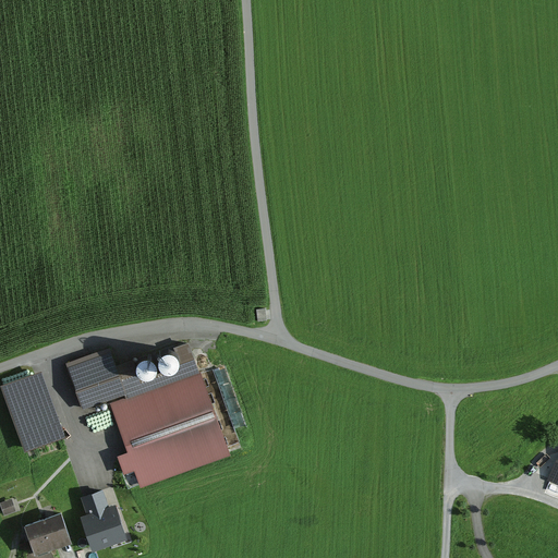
[(124,395),(125,398),(111,403),(129,451),(118,456),(124,475),(135,471),(142,487),(230,453),(187,343),(173,349),(177,355),(169,351),(162,353),(158,358),(157,365),(150,360),(144,360),(138,363),(136,368),(136,374),(122,379),(110,349),(67,363),(83,410),(124,395)]
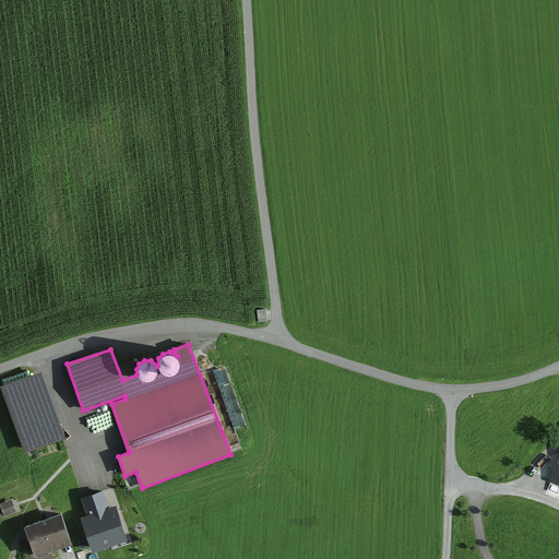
[(245,428),(230,368),(218,370),(233,431),(245,428)]
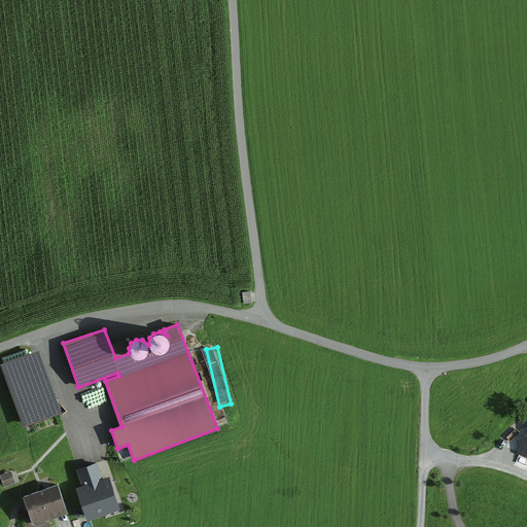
[(0,365),(22,426),(61,412),(39,352),(0,365)]
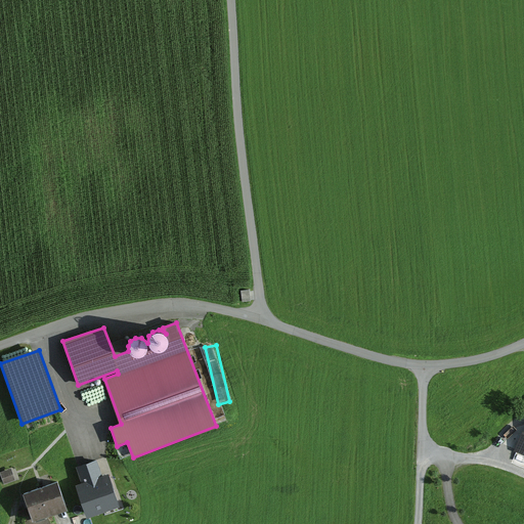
[(83,483),(76,486),(87,518),(119,507),(108,475),(102,477),(96,461),(77,467),(83,483)]
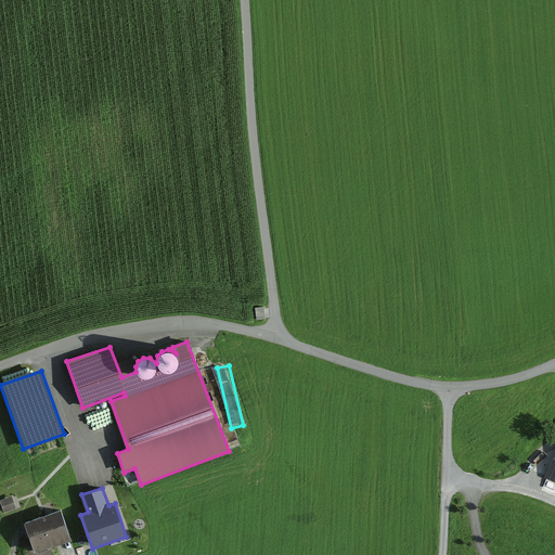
[(0,502),(3,514),(15,510),(11,495),(0,499),(0,502)]
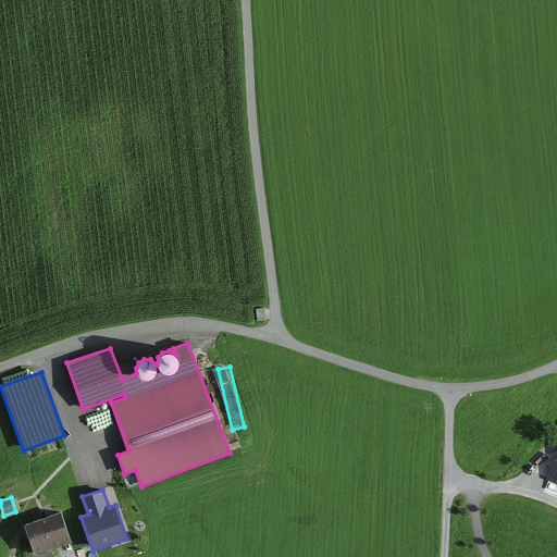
[(60,512),(23,525),(27,537),(34,554),(70,542),(60,512)]
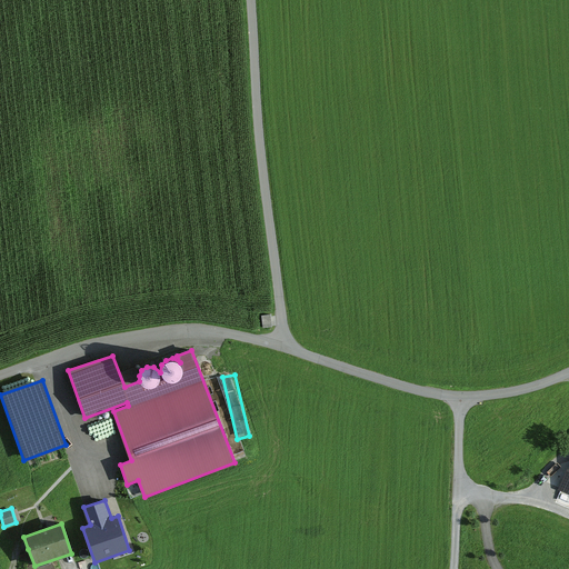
All buildings are outlined.
